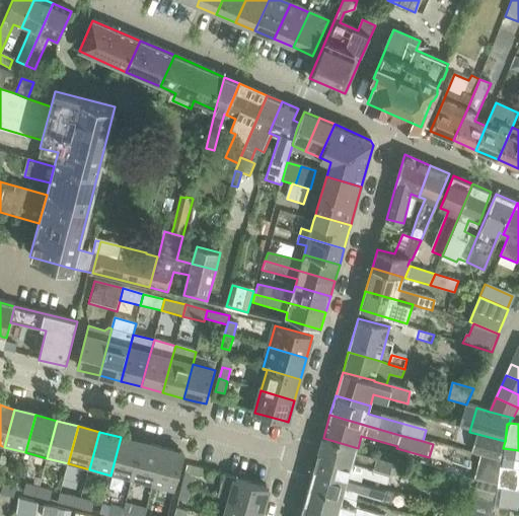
[(477,434),(471,454),(480,457),(501,463),(503,448),(505,441),(477,434)]
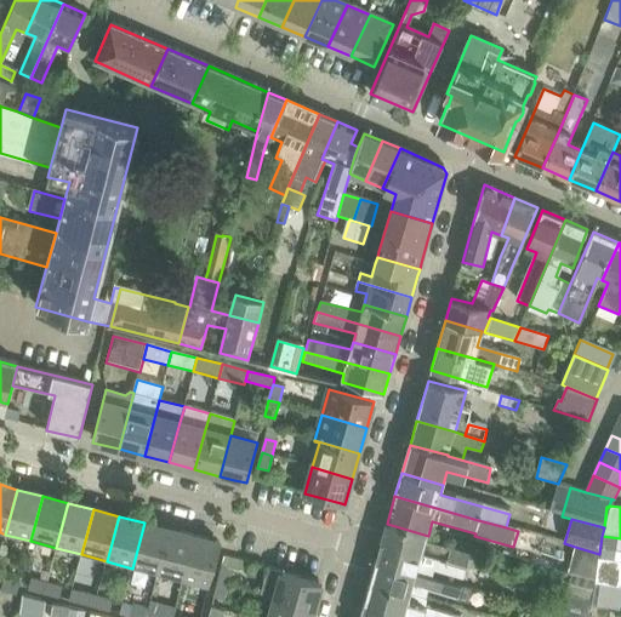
[(170,530),(144,523),(132,569),(158,575),(169,533),(170,530)]
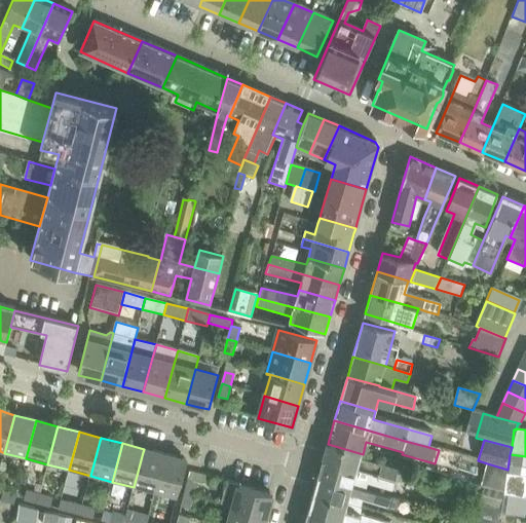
[(328,444),(323,460),(395,481),(401,483),(404,473),(361,461),(363,454),(328,444)]
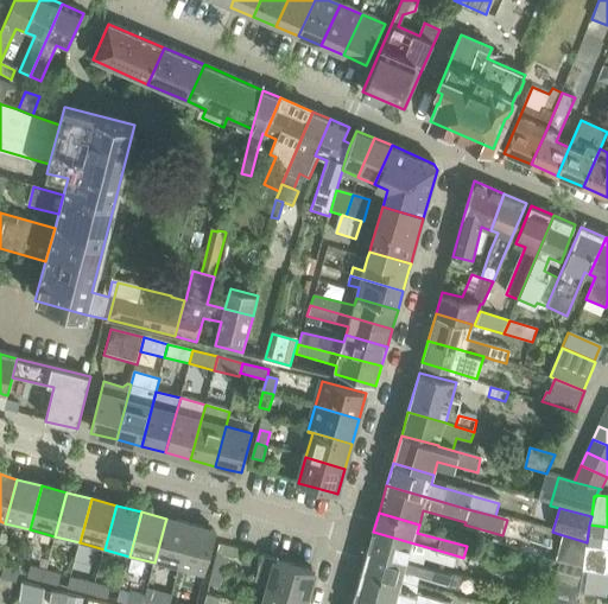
[(166,519),(165,522),(154,563),(179,570),(191,525),(166,519)]
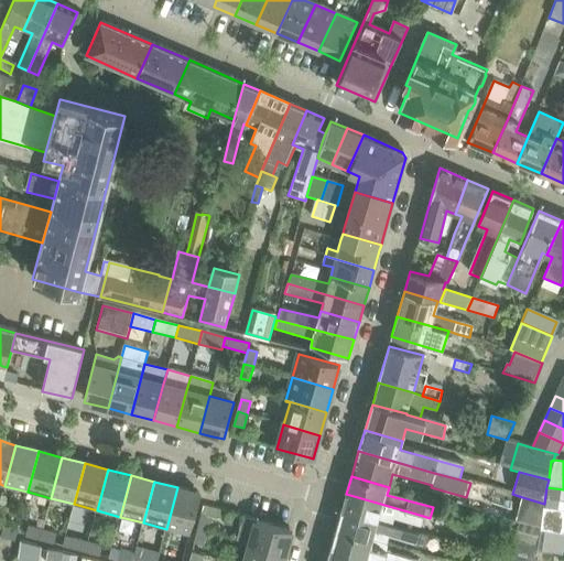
[(201,494),(177,487),(166,529),(190,535),(201,494)]
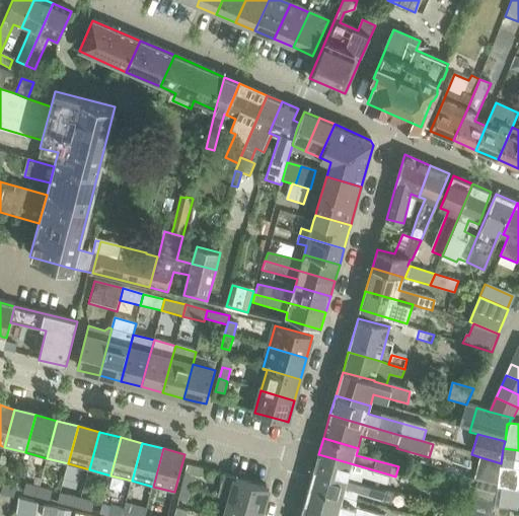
[(318,454),(314,471),(349,482),(362,485),(364,477),(386,485),(389,474),(318,454)]
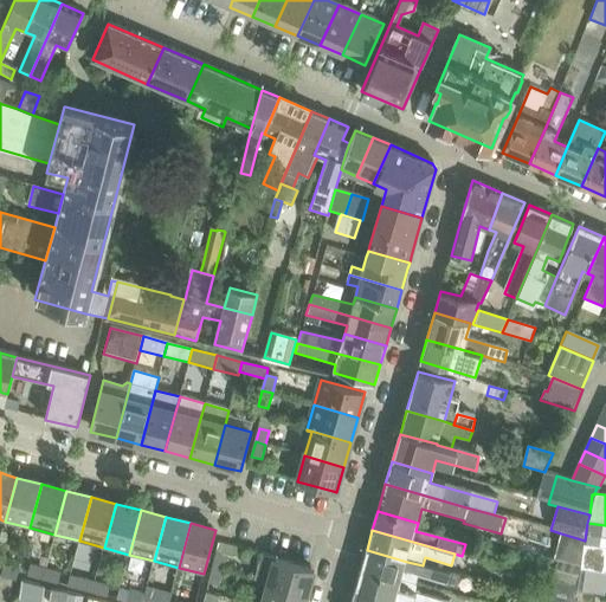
[(561,533),(554,560),(558,561),(580,567),(584,548),(585,541),(561,533)]
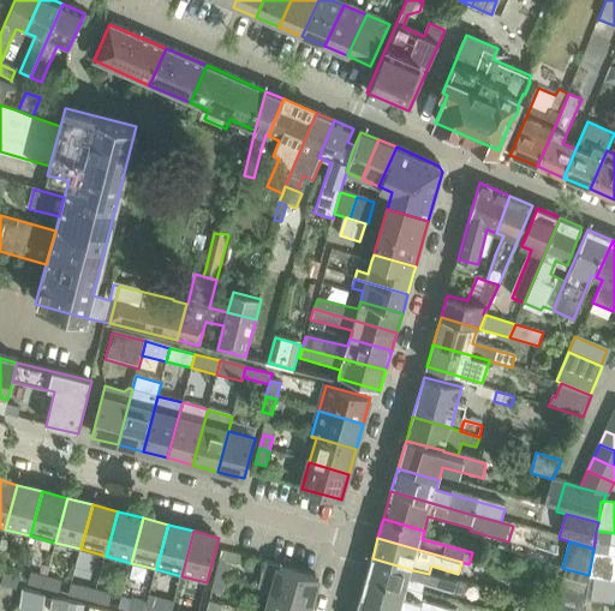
[(589,575),(587,579),(593,579),(607,580),(614,581),(614,558),(592,556),(589,575)]
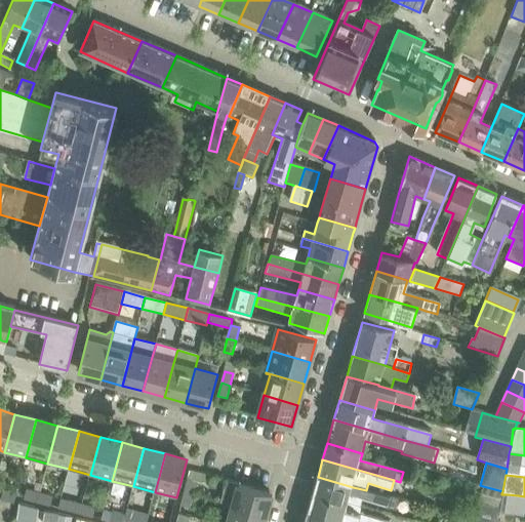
[(318,477),(313,493),(347,504),(360,507),(361,500),(395,511),(398,499),(366,490),(353,487),(318,477)]
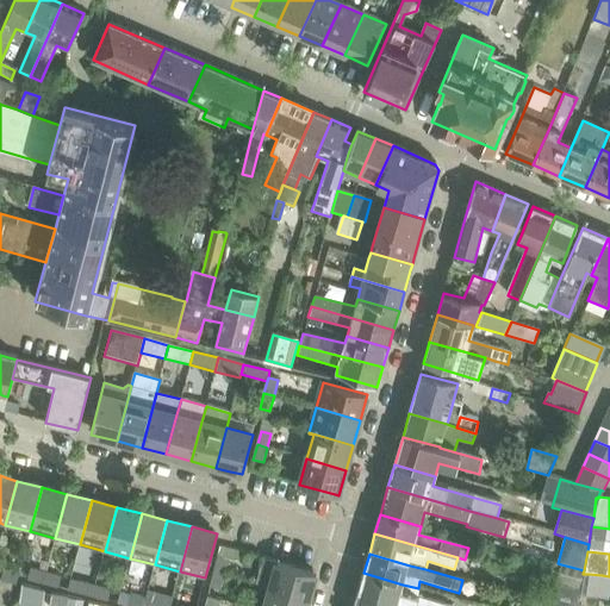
[(218,557),(213,573),(224,575),(228,560),(218,557)]
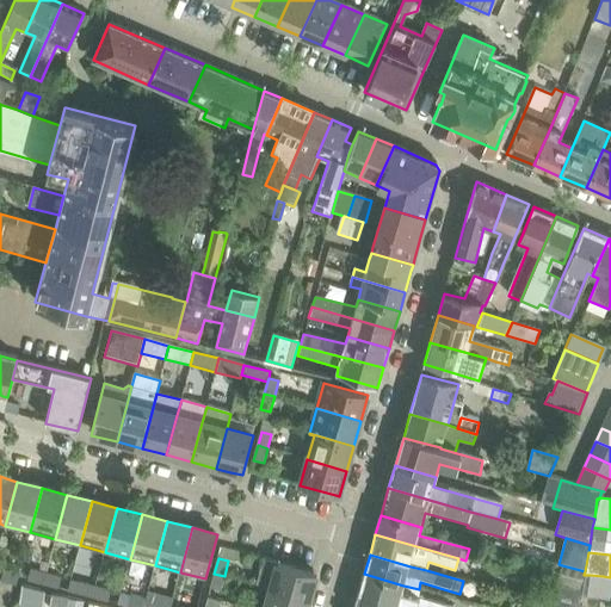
[(263,559),(255,584),(270,589),(309,600),(314,587),(318,575),(314,574),(312,573),(277,563),(263,559)]
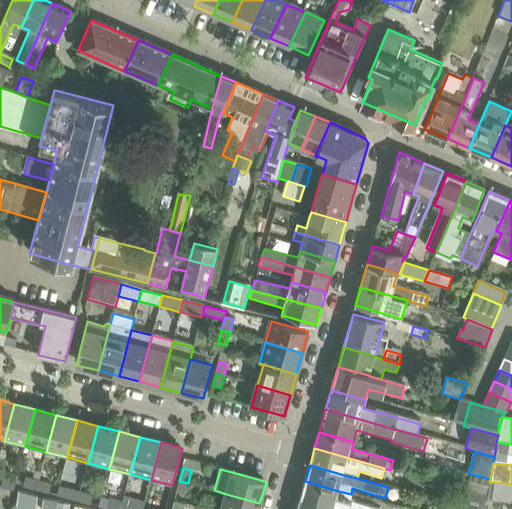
[(468,483),(467,489),(487,495),(488,488),(489,482),(490,479),(471,474),(468,483)]
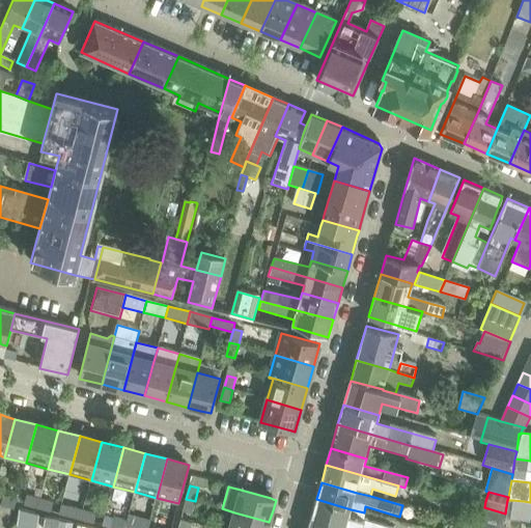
[(27,496),(24,505),(37,508),(39,499),(27,496)]
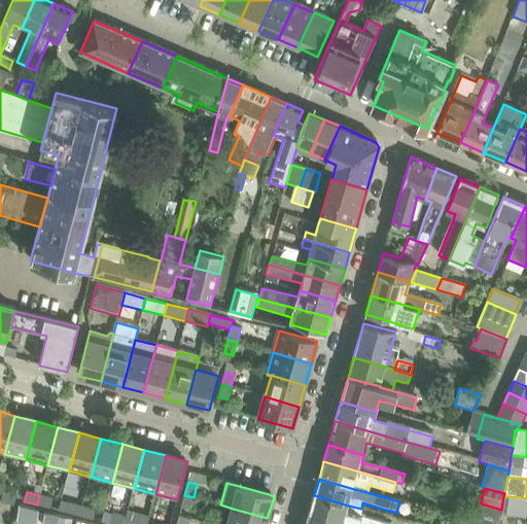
[(13,504),(15,498),(16,496),(3,493),(1,501),(13,504)]
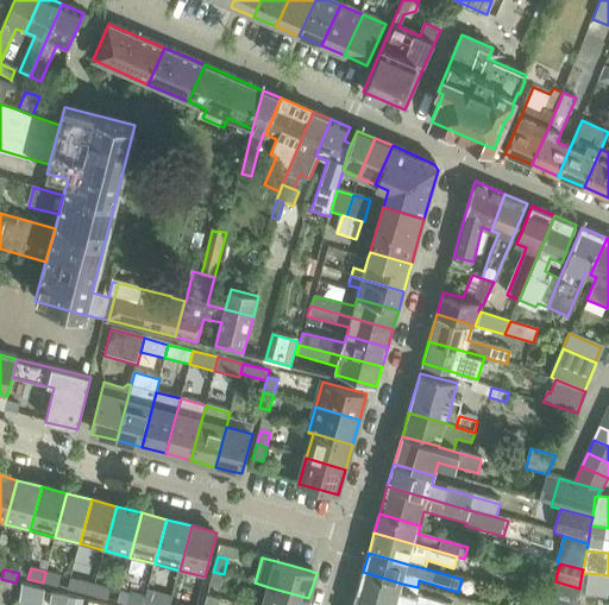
[(43,583),(58,586),(61,577),(45,572),(43,583)]
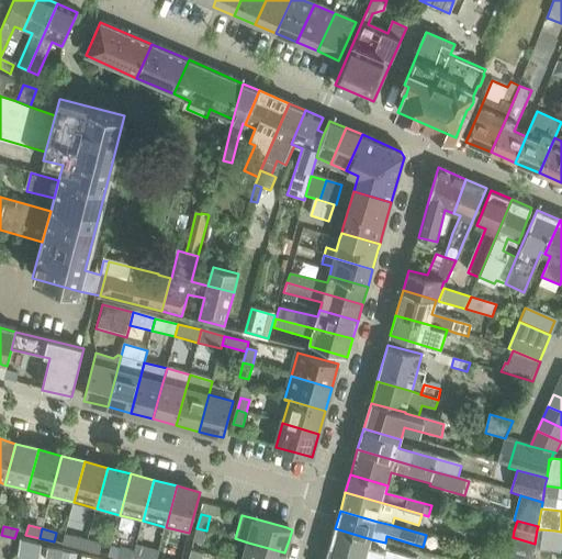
[(206,530),(197,528),(193,541),(203,544),(206,530)]
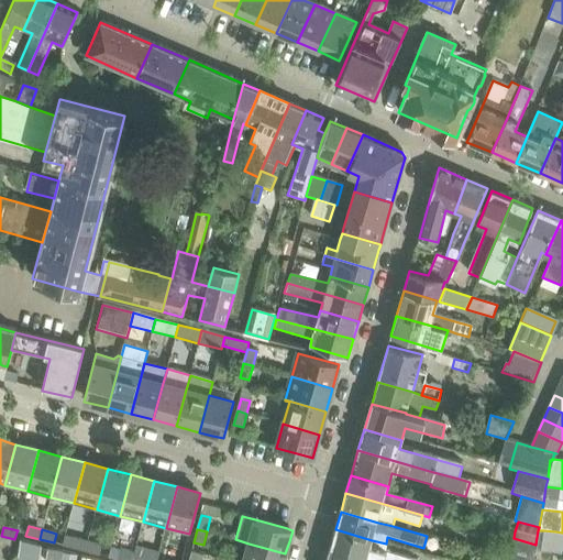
[(335,529),(330,549),(368,559),(406,559),(383,552),(386,544),(372,540),(335,529)]
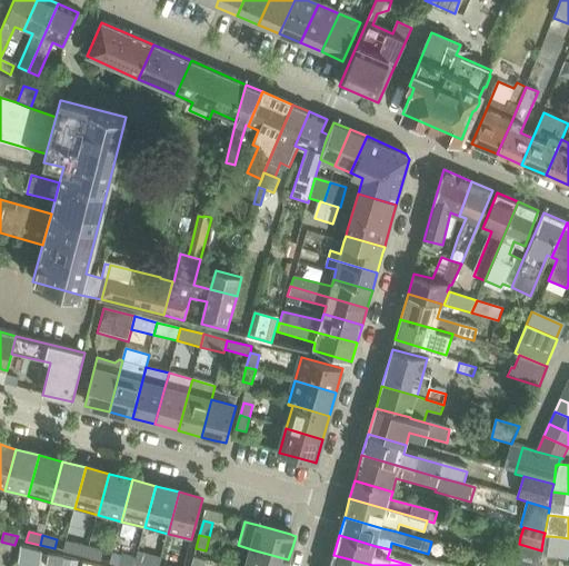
[(549,536),(547,557),(568,559),(568,538),(561,537),(549,536)]
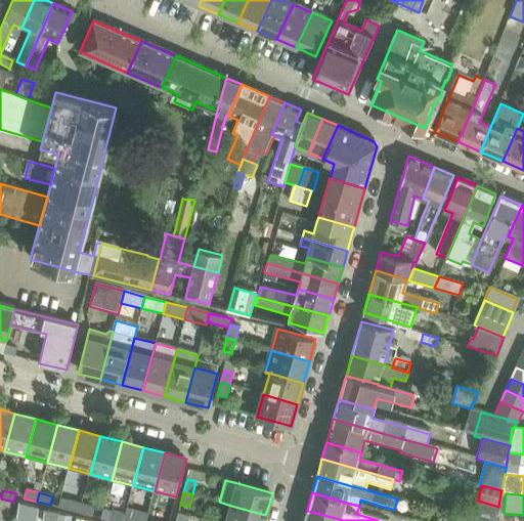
[(67,510),(80,513),(82,504),(69,501),(67,510)]
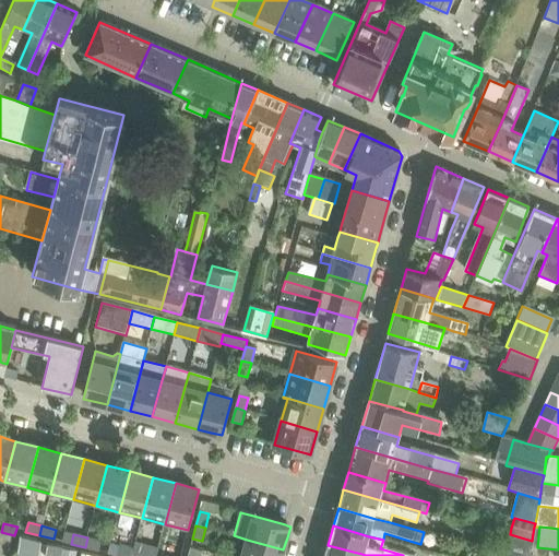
[(510,534),(506,552),(520,555),(528,555),(532,541),(510,534)]
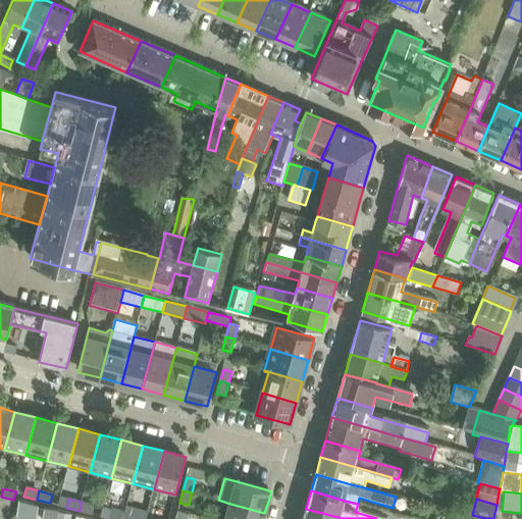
[(17,501),(16,511),(37,516),(39,507),(17,501)]
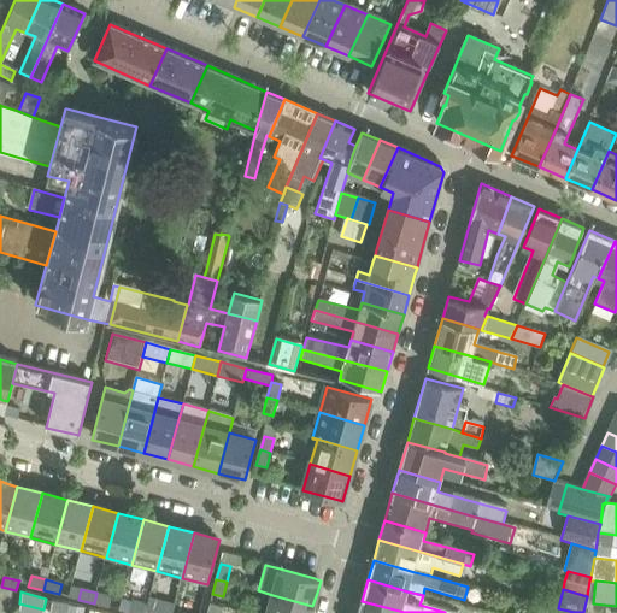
[(97,593),(94,603),(109,607),(112,597),(97,593)]
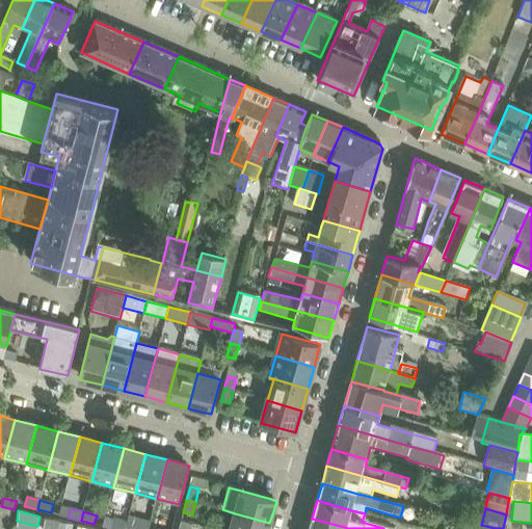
[(267,528),(269,523),(235,513),(231,528),(267,528)]
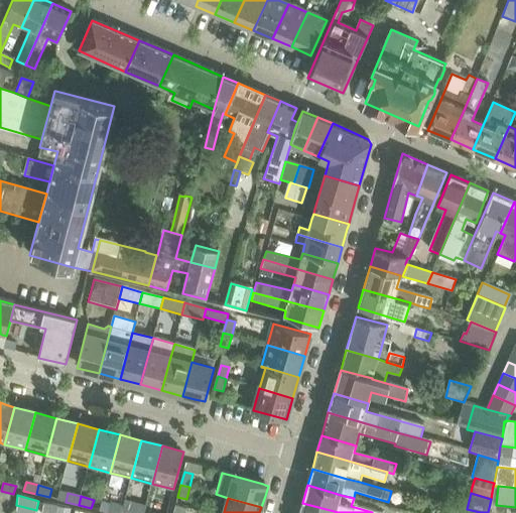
[(44,502),(41,512),(56,512),(57,506),(44,502)]
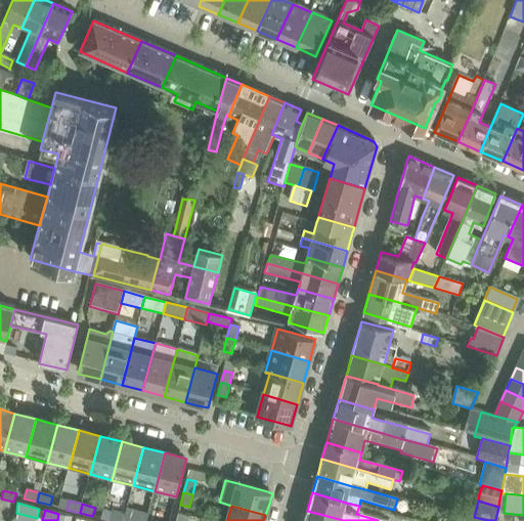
[(343,520),(307,511),(304,520),(343,520)]
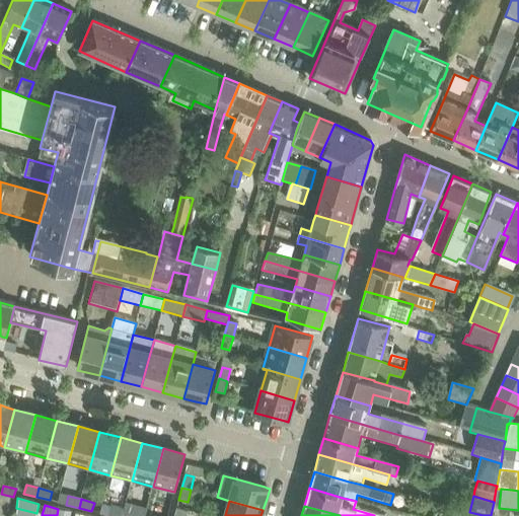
[(122,515),(124,511),(110,507),(108,515),(122,515)]
